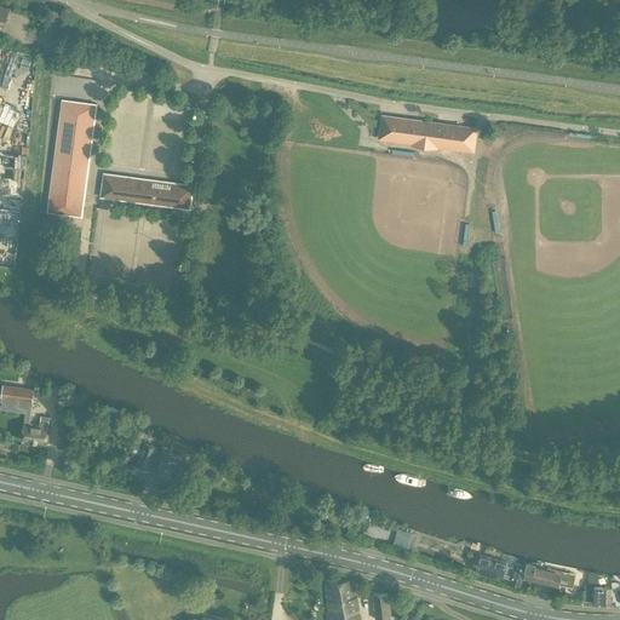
[(0,23),(5,24),(10,7),(0,5),(0,23)]
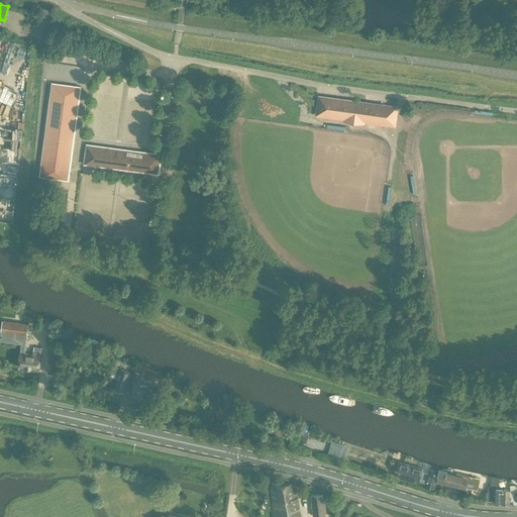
[(39,177),(68,181),(80,87),(53,84),(39,177)]
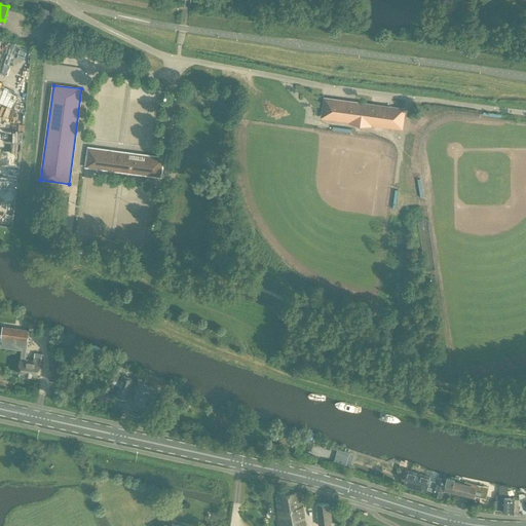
[(327,117),(350,121),(350,123),(370,125),(370,123),(401,127),(404,109),(329,100),(327,117)]
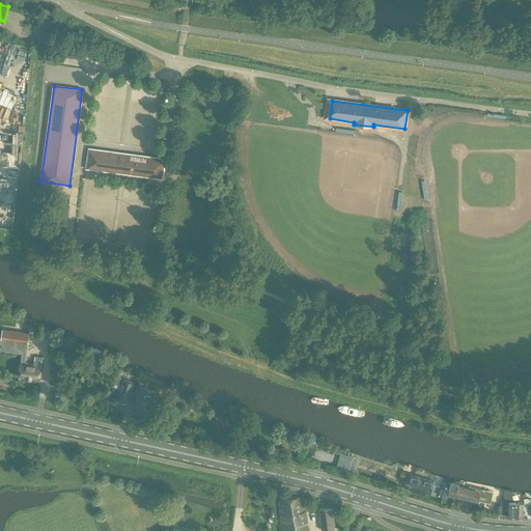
[(87,168),(162,178),(165,160),(89,149),(87,168)]
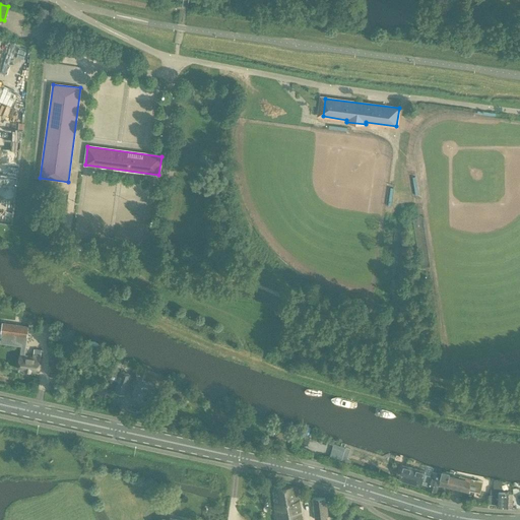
[(0,342),(20,346),(20,354),(17,370),(39,373),(40,363),(42,350),(35,349),(34,355),(24,354),(27,336),(28,326),(2,323),(1,333),(0,338),(0,342)]
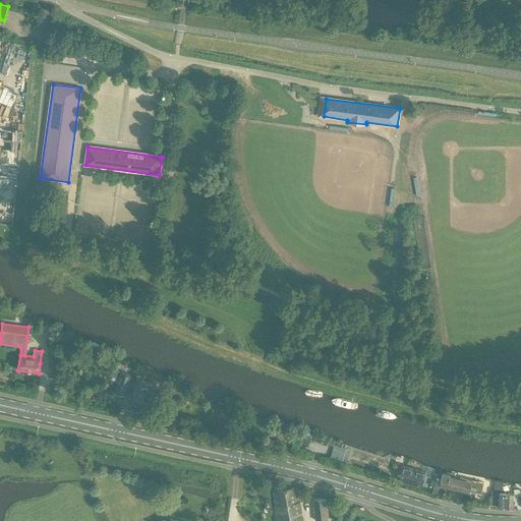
[(105,383),(103,389),(107,391),(108,389),(125,395),(132,372),(122,369),(121,370),(115,368),(109,385),(105,383)]
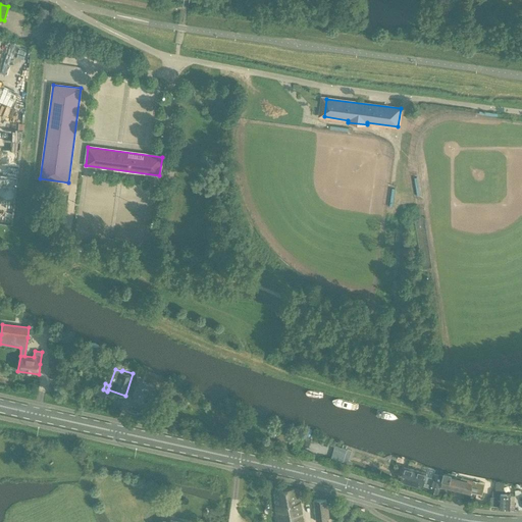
[(139,380),(133,399),(142,402),(142,404),(147,405),(147,404),(149,404),(152,394),(157,396),(159,388),(155,387),(155,385),(139,380)]
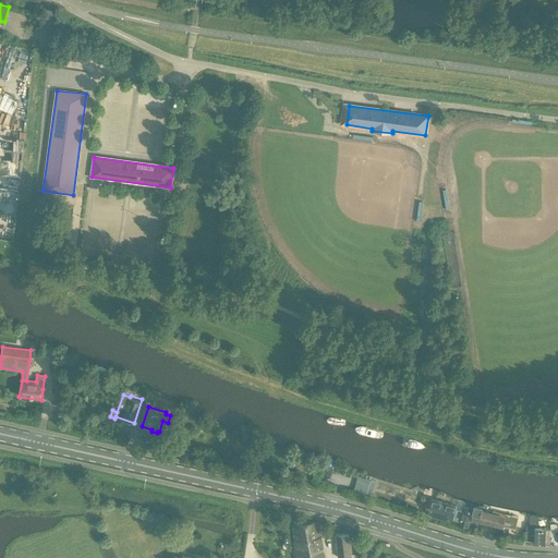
[(468,528),(470,519),(473,508),(464,506),(462,510),(456,508),(456,506),(432,499),(427,516),(451,522),(452,519),(460,521),(458,525),(468,528)]
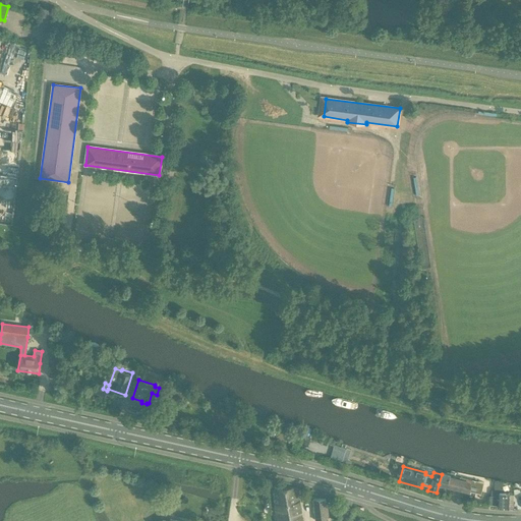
[(443,471),(442,474),(439,484),(469,493),(469,491),(477,494),(479,483),(472,481),(450,476),(451,473),(443,471)]
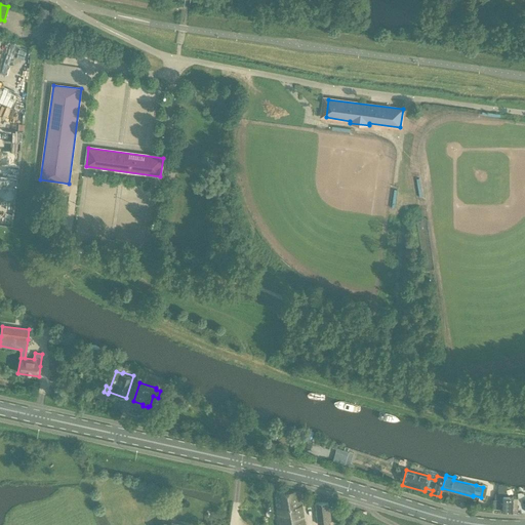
[(278,524),(305,524),(299,490),(276,492),(278,524)]
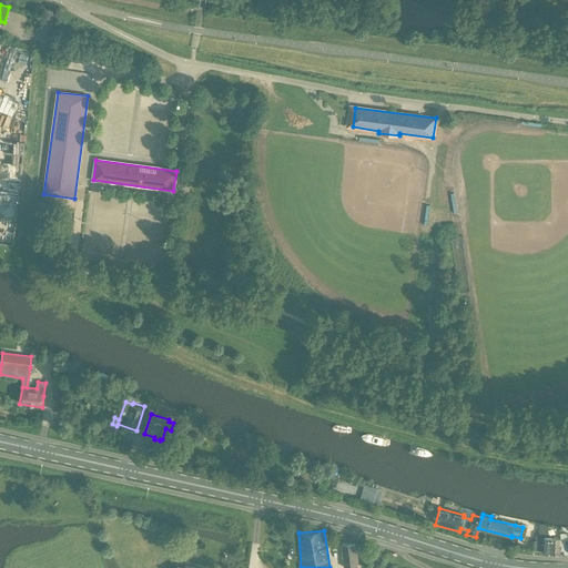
[(545,537),(544,554),(555,554),(556,537),(545,537)]
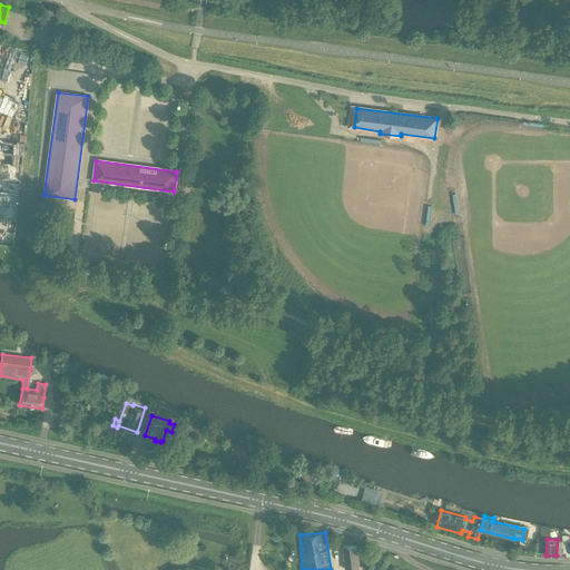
[(357,568),(355,546),(343,546),(345,569),(357,568)]
